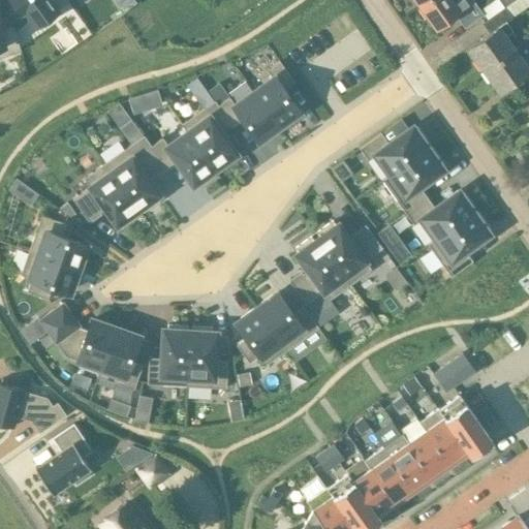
[(13,0),(11,2),(24,19),(28,17),(38,31),(71,6),(66,0),(13,0)]
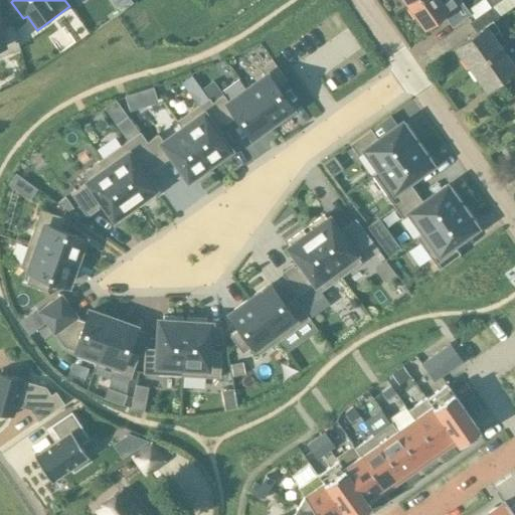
[(416,0),(407,7),(423,28),(446,13),(453,23),(463,16),(468,23),(490,8),(501,0),(479,0),(461,13),(458,10),(464,6),(459,0),(416,0)]
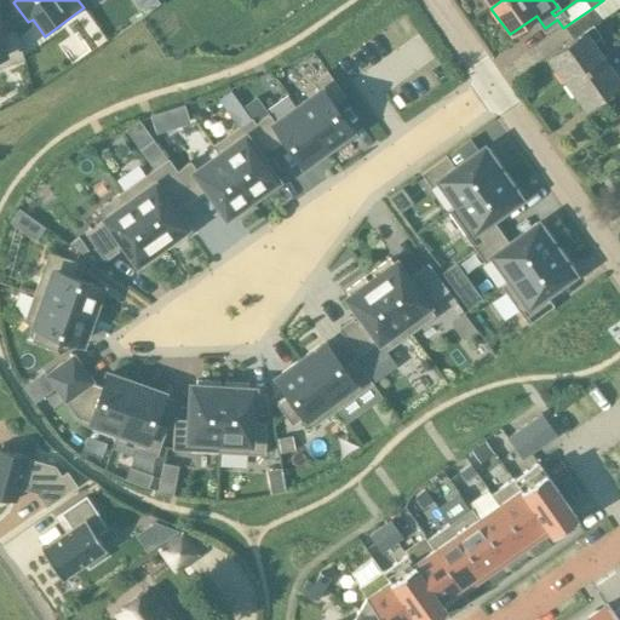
[(572,39),(546,57),(566,84),(602,58),(591,44),(600,39),(592,28),(600,23),(590,10),(563,28),(572,39)]
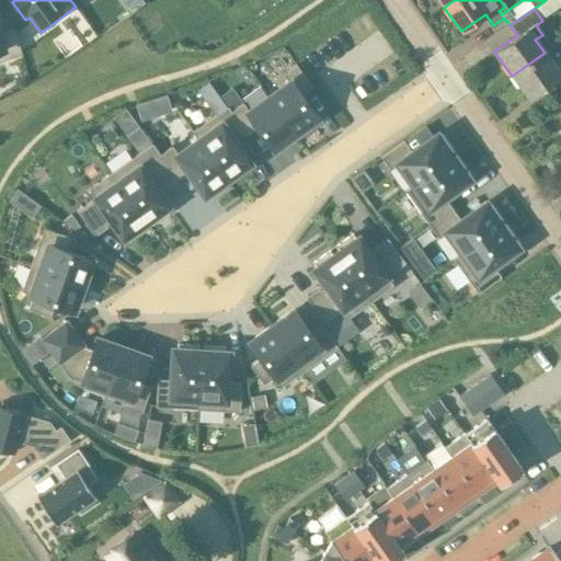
[(0,61),(21,56),(13,29),(0,32),(0,61)]
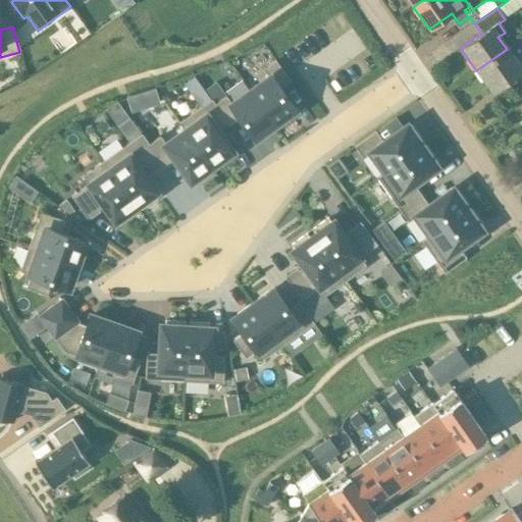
[(507,49),(476,70),(490,92),(512,76),(519,87),(521,85),(521,56),(515,61),(507,49)]
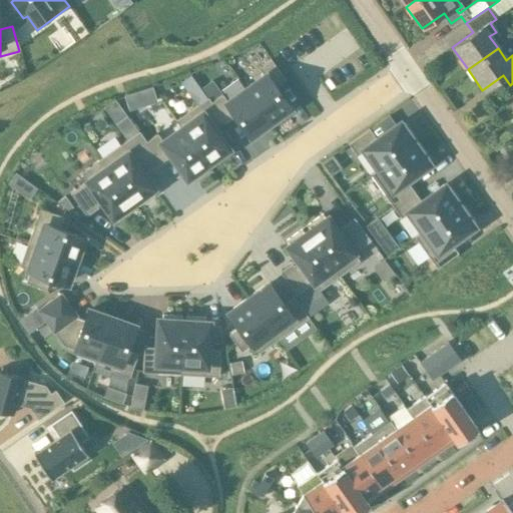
[(265,76),(246,89),(270,122),(273,120),(274,120),(287,111),(286,110),(290,108),(275,87),(286,80),(271,59),(259,68),(265,76)]
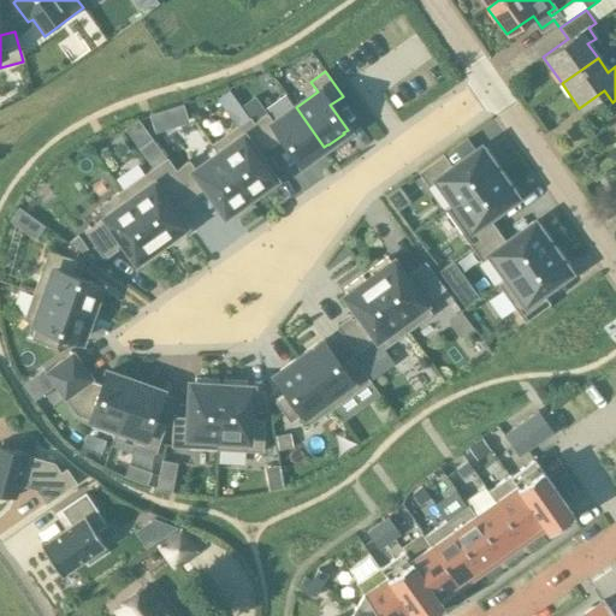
[(324,147),(296,107),(273,123),(267,113),(254,123),(253,123),(267,143),(266,143),(270,148),(283,138),(301,163),(306,160),(306,161),(320,150),(320,149),(324,147)]
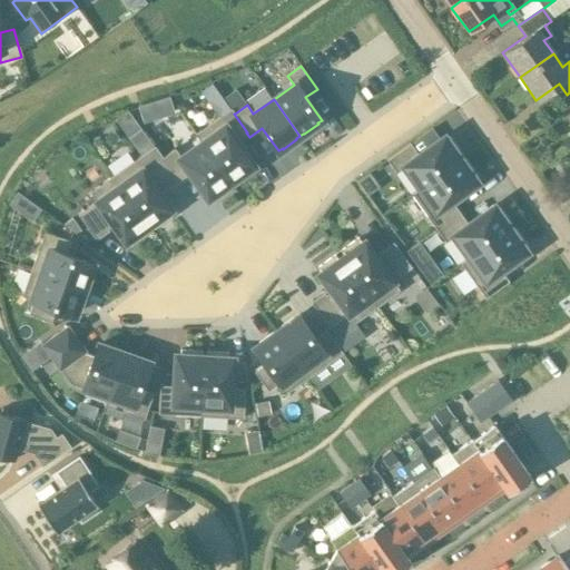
[(224,100),(213,108),(218,115),(219,115),(220,116),(229,109),(224,100)]
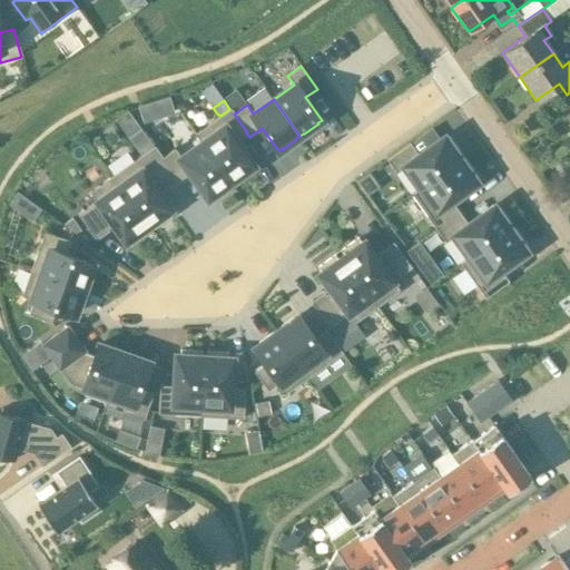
[(153,101),(138,106),(144,123),(157,118),(153,101)]
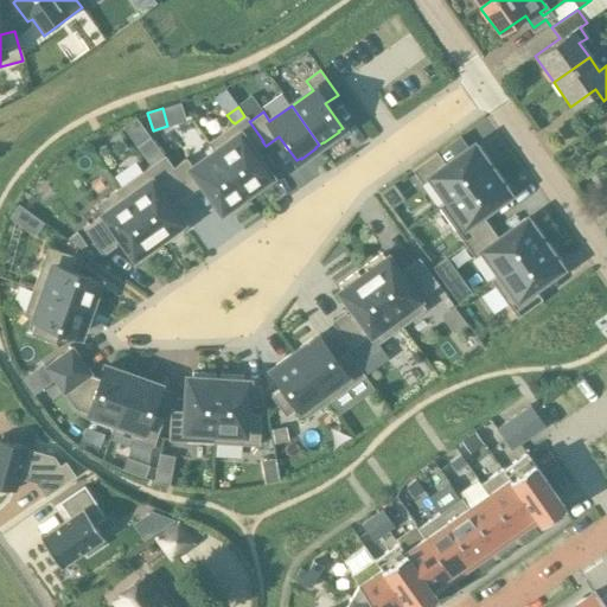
[(251,151),(262,141),(263,141),(249,121),(250,121),(247,115),(244,116),(235,123),(208,142),(215,152),(246,193),(248,192),(251,197),(269,183),(267,178),(269,177),(251,151)]
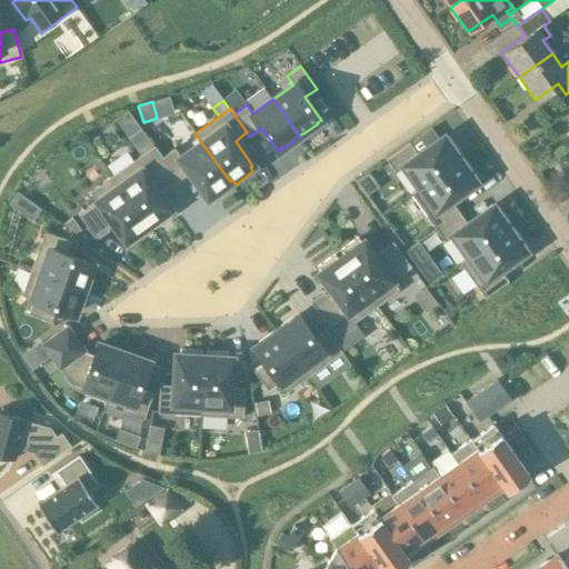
[(128,137),(141,156),(153,147),(141,129),(128,137)]
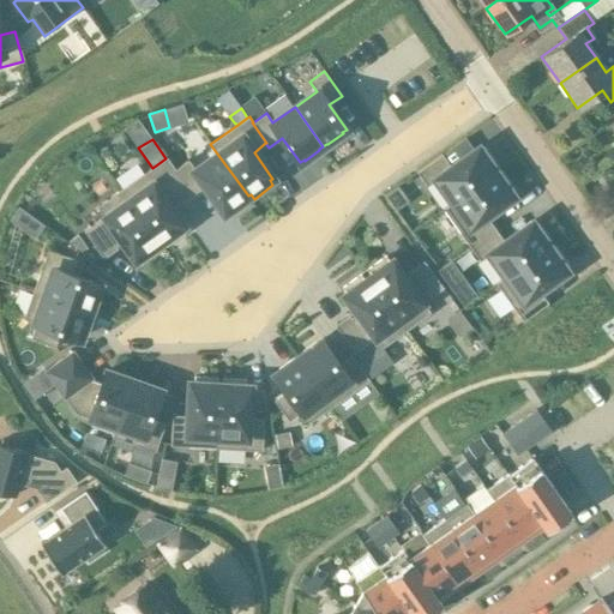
[(437,179),(452,202),(452,203),(495,172),(494,170),(499,167),(486,148),(481,151),(479,148),(451,167),(443,154),(417,172),(427,186),(437,179)]
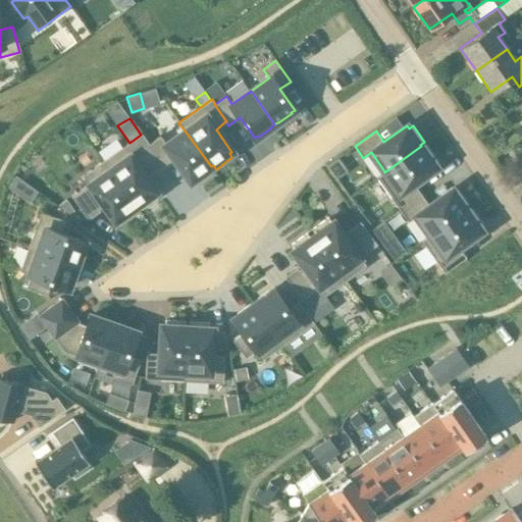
[(211,166),(185,131),(166,144),(160,136),(149,144),(148,145),(163,166),(174,158),(191,180),(194,179),(196,183),(212,171),(209,167),(211,166)]
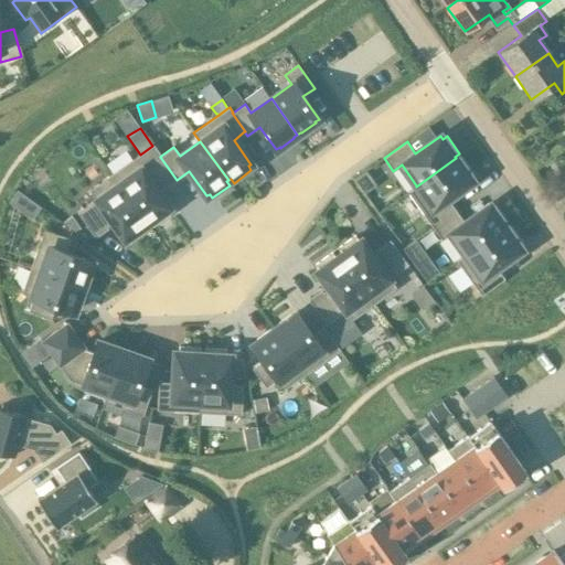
[(164,189),(177,180),(160,157),(161,156),(153,145),(112,176),(147,224),(150,222),(152,226),(170,213),(168,209),(169,208),(157,191),(162,187),(164,189)]
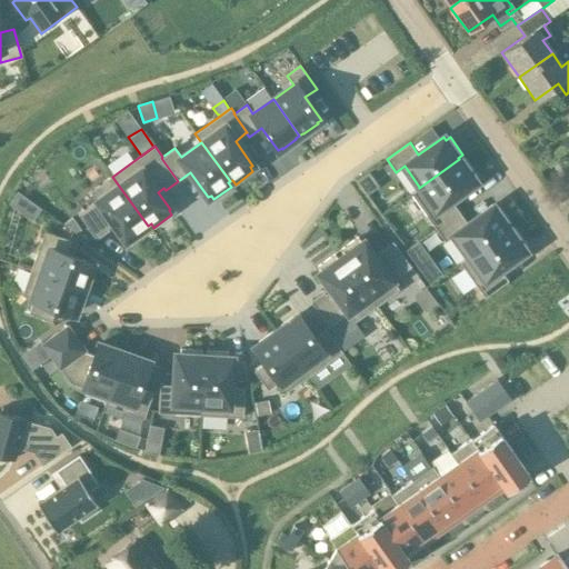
[(460,161),(459,159),(419,188),(419,187),(410,192),(436,228),(459,211),(450,199),(476,182),(473,179),(478,176),(465,158),(460,161)]
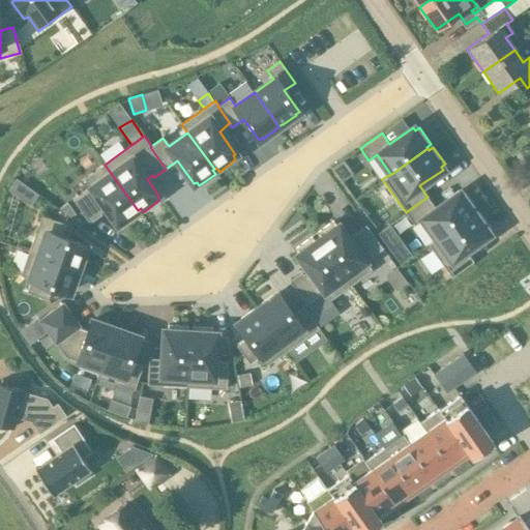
[(138,210),(105,165),(85,180),(89,186),(72,200),(89,224),(101,214),(100,212),(106,209),(117,225),(118,224),(121,228),(138,215),(136,211),(138,210)]
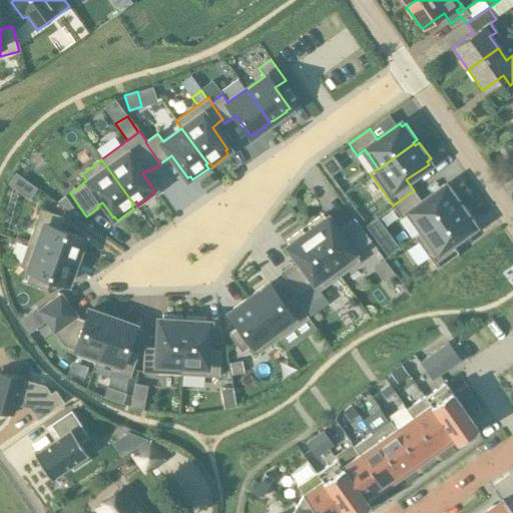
[(15,187),(22,177),(17,173),(9,183),(15,187)]
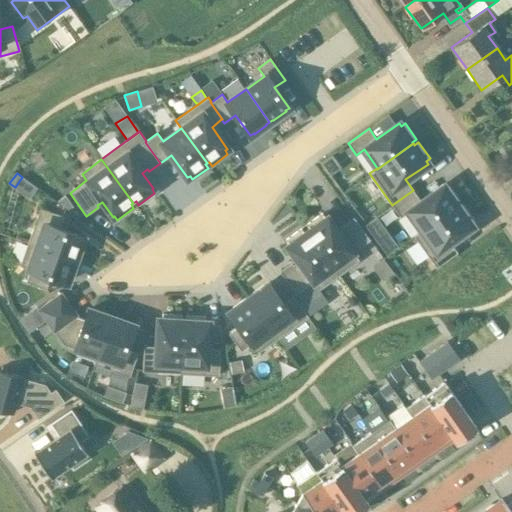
[(421,201),(413,190),(392,205),(401,217),(408,212),(421,230),(422,231),(458,206),(457,204),(460,201),(449,185),(445,188),(443,185),(421,201)]
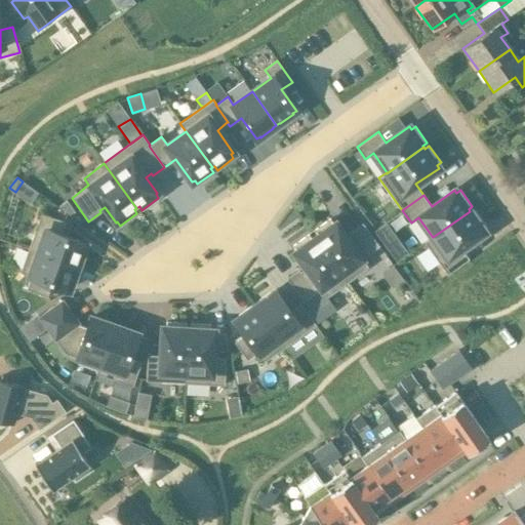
[(67,201),(58,206),(70,214),(74,211),(67,201)]
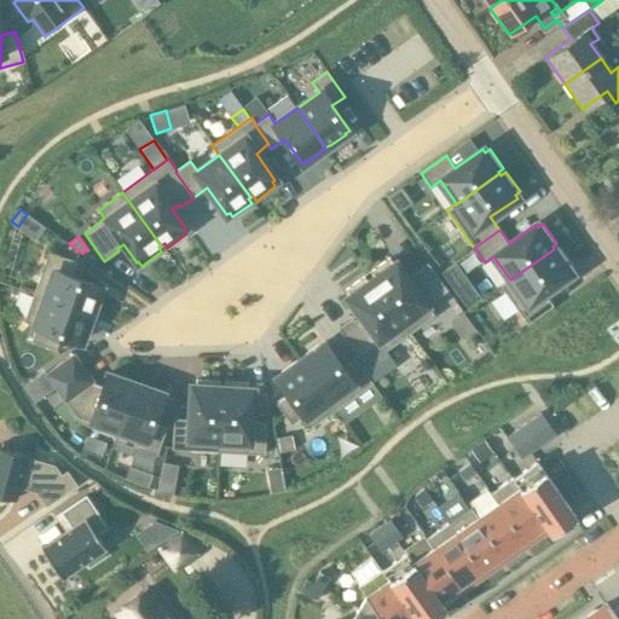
[(555,250),(554,249),(510,279),(509,278),(499,285),(527,324),(553,306),(544,293),(571,273),(568,270),(573,266),(560,247),(555,250)]
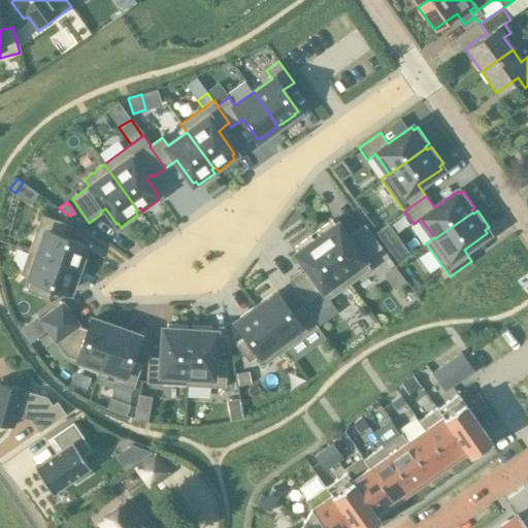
[(41,215),(29,251),(77,268),(78,265),(79,265),(85,250),(84,249),(86,244),(61,236),(66,223),(41,215)]
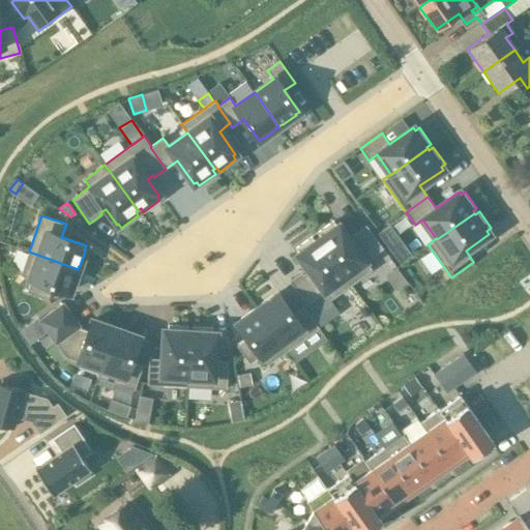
[(319,237),(317,239),(351,285),(372,269),(365,261),(383,248),(365,225),(354,234),(355,236),(350,239),(339,224),(335,226),(332,222),(316,233),(319,237)]
